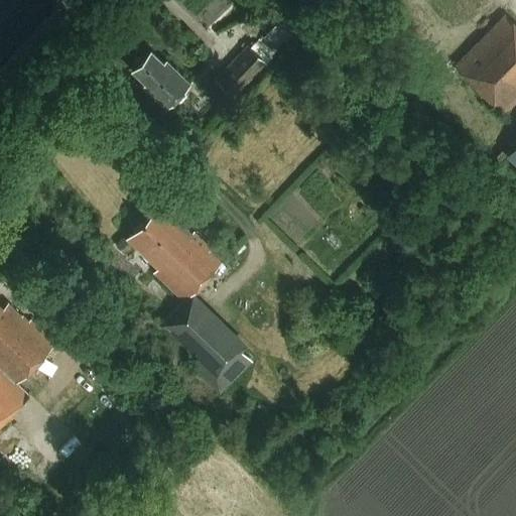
[(515,21),(505,11),(454,63),(505,114),(515,102),(515,21)]
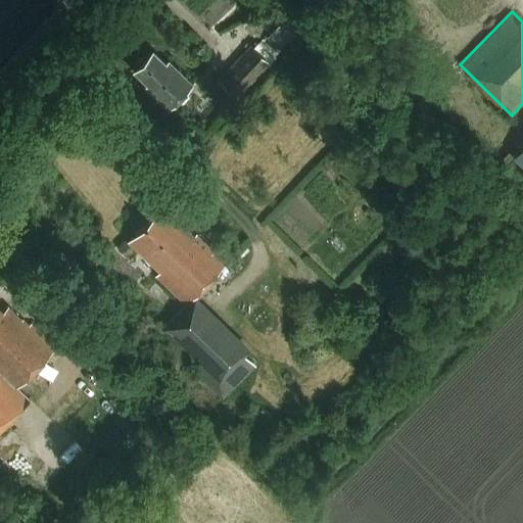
[(282,48),(268,35),(266,33),(252,46),(251,45),(219,79),(236,96),(282,48)]
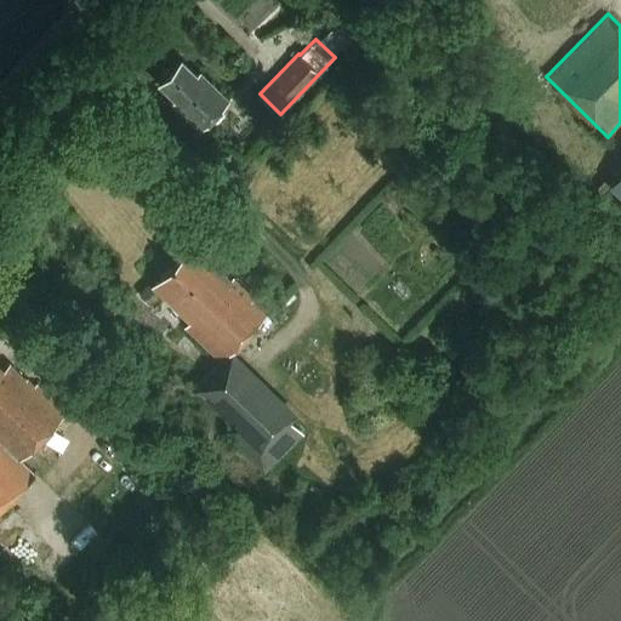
[(200,129),(228,100),(199,70),(197,74),(181,60),(158,83),(181,104),(178,108),(200,129)]
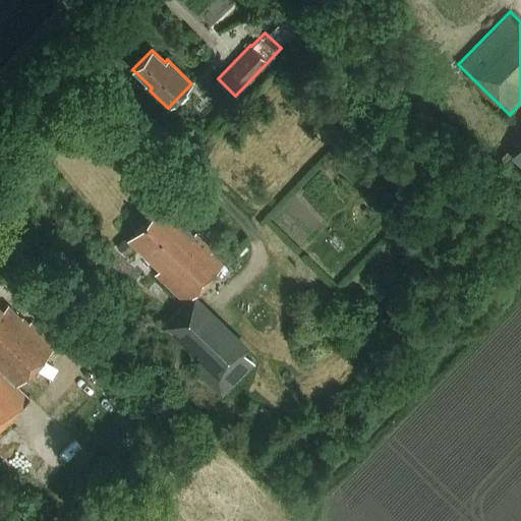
[(520,141),(510,153),(520,163),(520,141)]
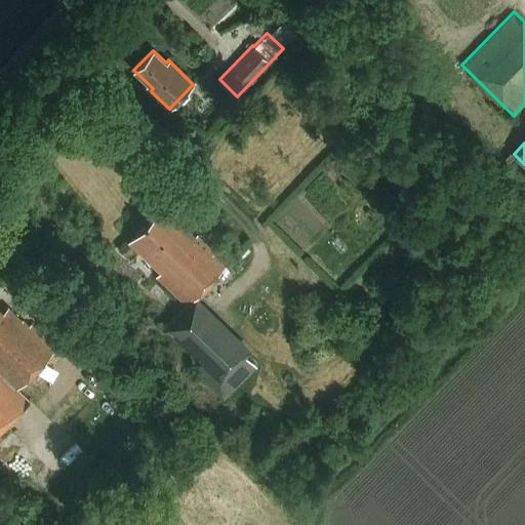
[(159,209),(128,241),(160,272),(156,276),(186,305),(157,334),(224,399),(255,366),(191,303),(227,265),(202,241),(197,236),(196,237),(179,221),(175,226),(159,209)]
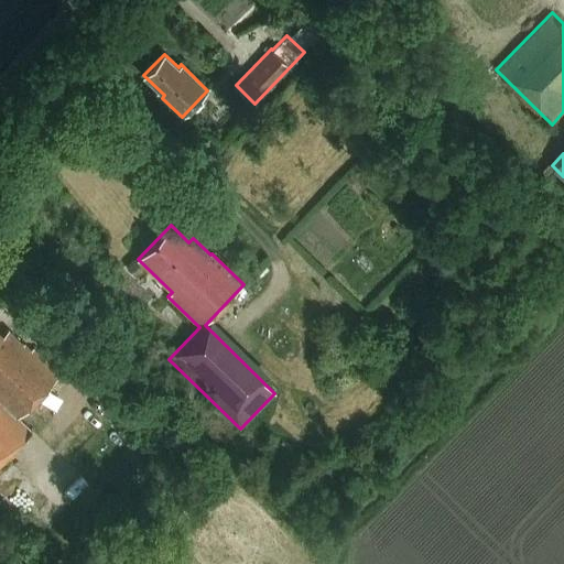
[(18,418),(60,375),(33,348),(31,350),(24,344),(23,345),(8,329),(2,335),(0,333),(0,464),(32,432),(18,418)]
